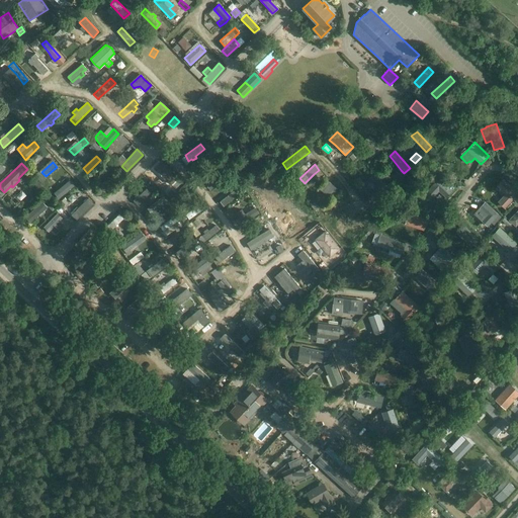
[(44,176),(39,171),(34,175),(41,183),(47,179),(44,176)]
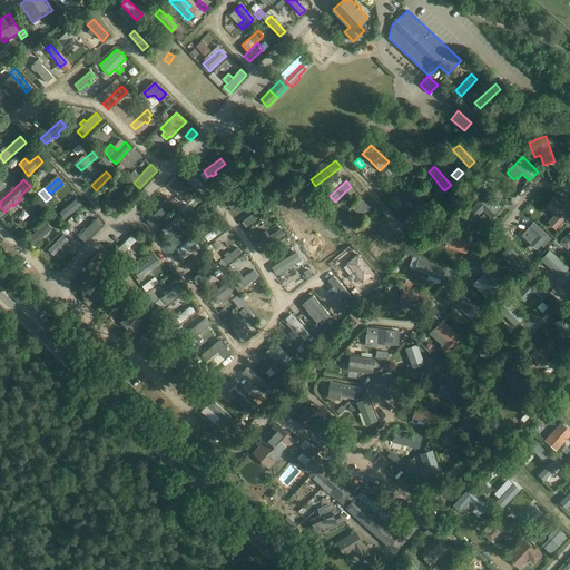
[(169,207),(182,193),(177,189),(165,204),(169,207)]
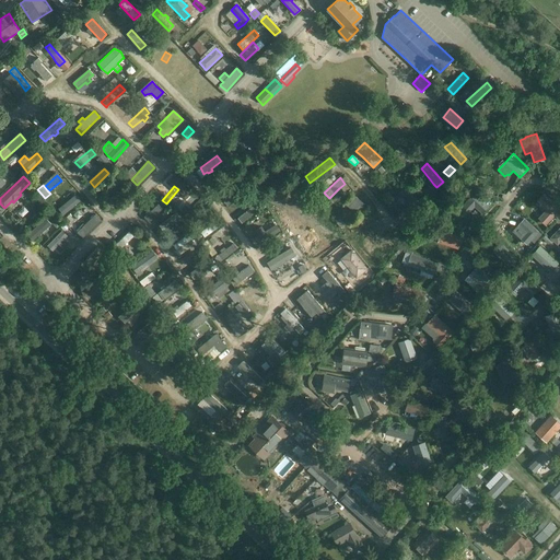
[(231,193),(228,195),(225,197),(230,202),(243,191),(238,186),(231,193)]
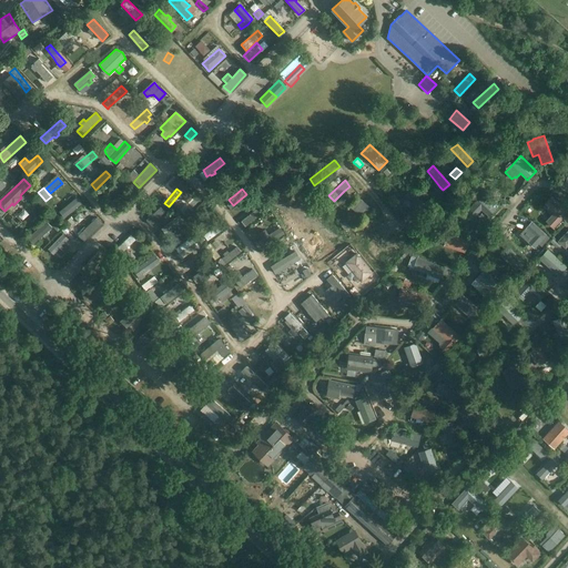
[(32,201),(38,195),(33,190),(27,196),(32,201)]
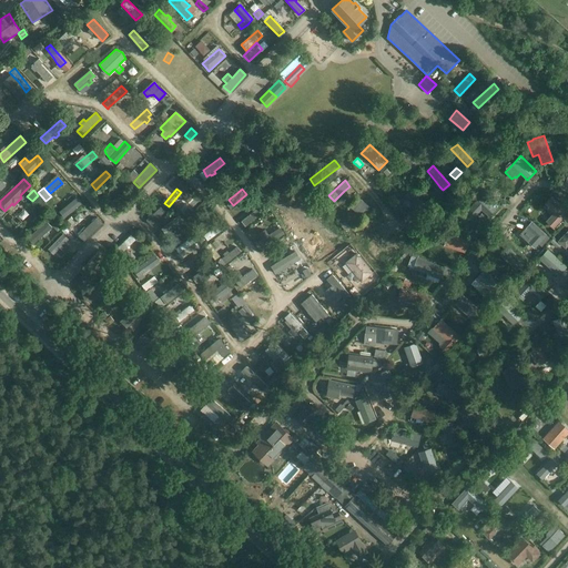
[(424,215),(429,210),(411,190),(404,195),(424,215)]
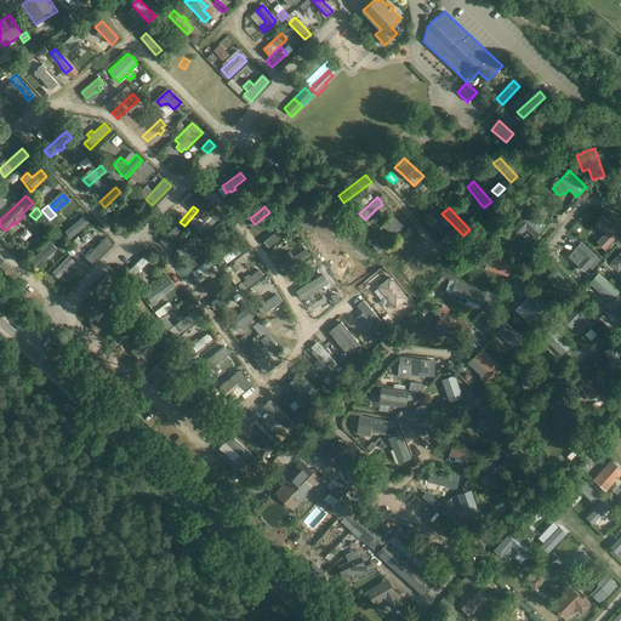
[(482,214),(474,208),(469,212),(477,218),(482,214)]
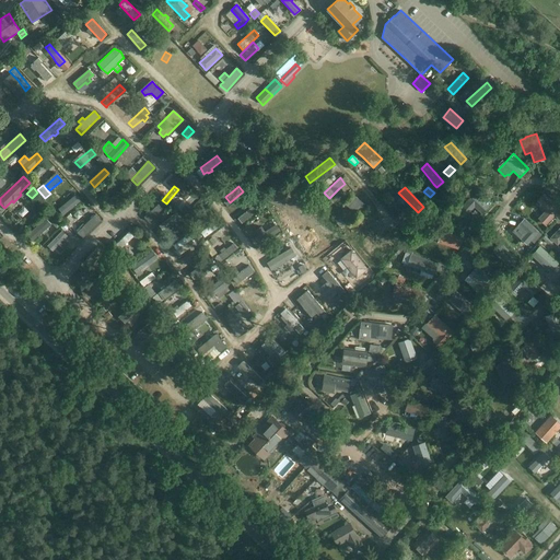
[(114,208),(128,195),(123,190),(109,203),(114,208)]
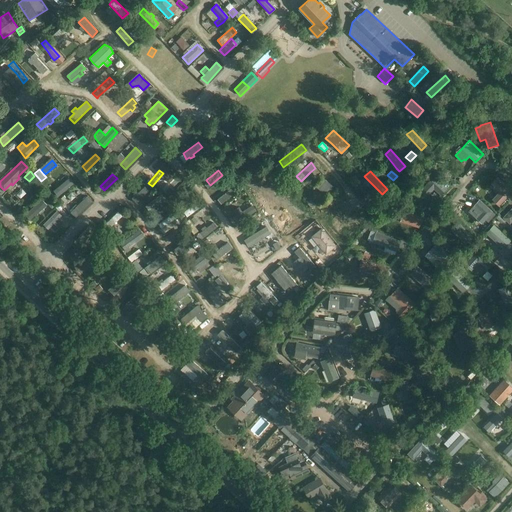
[(433,176),(419,192),(425,198),(434,189),(441,196),(447,189),(433,176)]
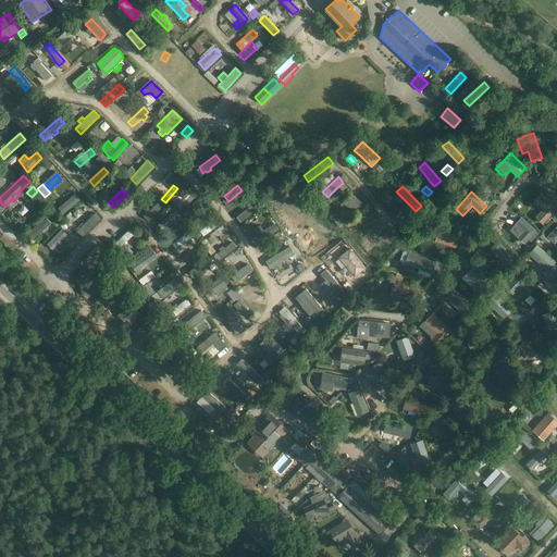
[(556,218),(556,217),(556,206),(541,192),(534,199),(543,208),(535,217),(543,224),(552,214),(556,218)]
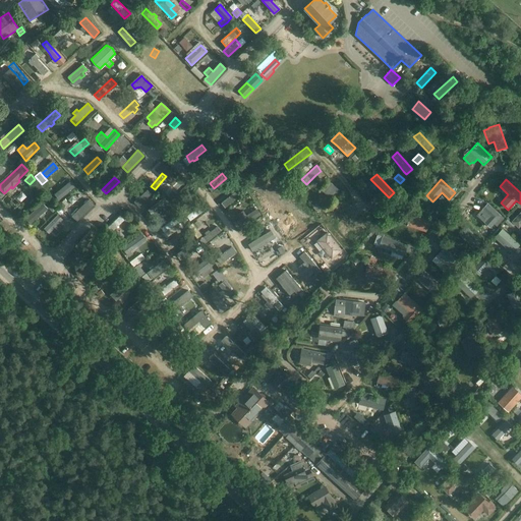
[(24,199),(34,191),(37,187),(38,186),(34,182),(20,195),(24,199)]
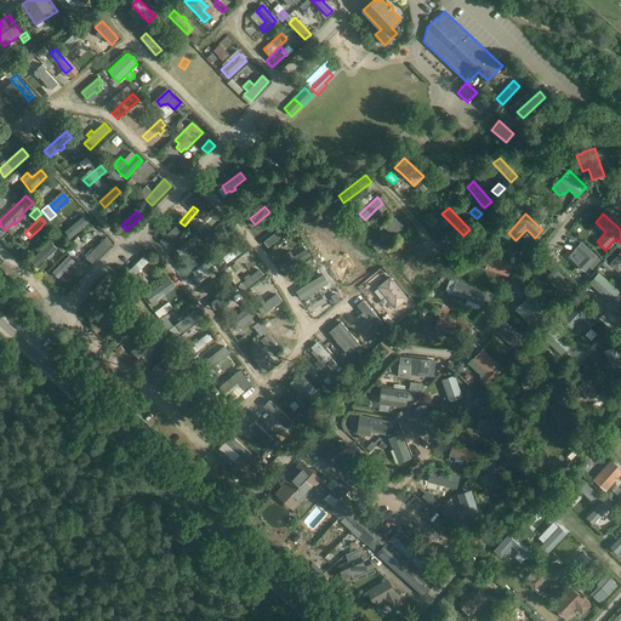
[(388,223),(385,228),(397,238),(406,228),(394,217),(393,218),(391,217),(387,222),(388,223)]
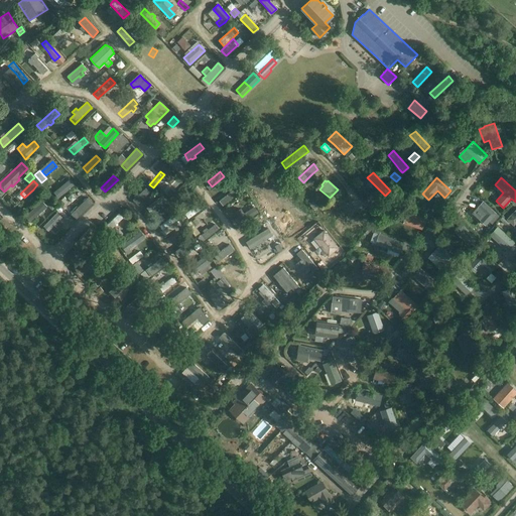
[(36,185),(33,189),(35,191),(37,189),(40,194),(43,191),(39,186),(38,187),(36,185)]
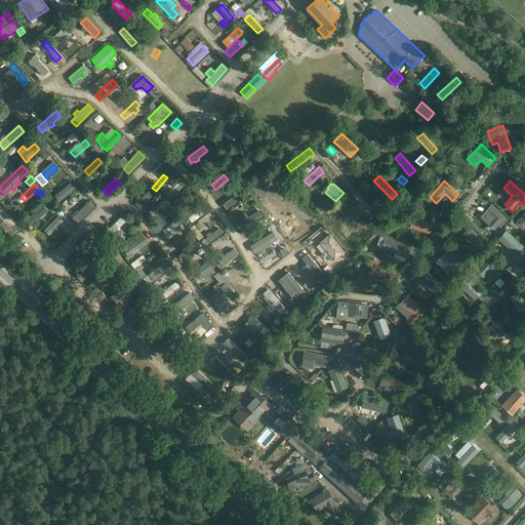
[(139,206),(151,197),(147,192),(135,202),(139,206)]
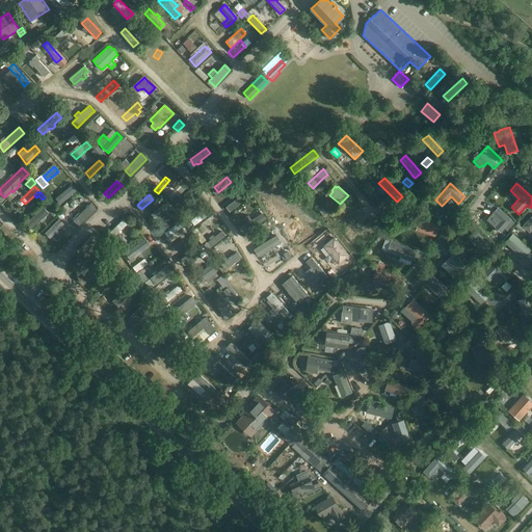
[(241,195),(234,201),(231,204),(228,205),(232,210),(245,201),(241,195)]
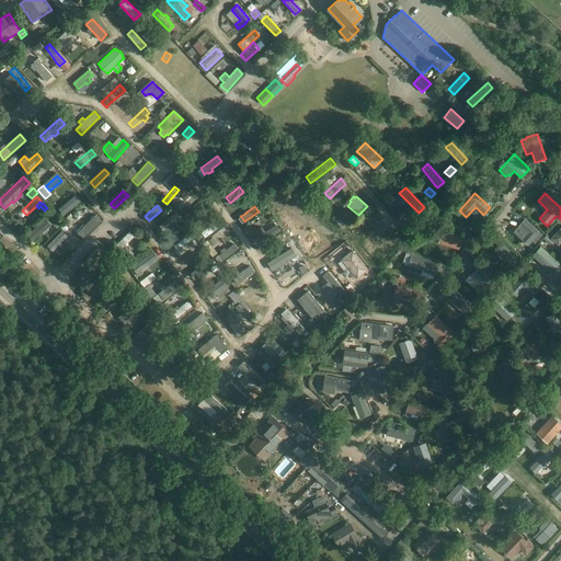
[(95,214),(77,232),(83,238),(102,220),(95,214)]
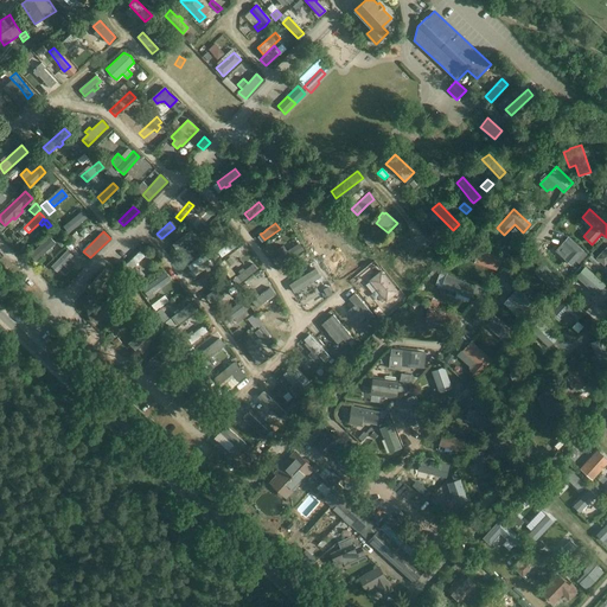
[(177,250),(189,242),(192,240),(195,237),(191,231),(173,244),(177,250)]
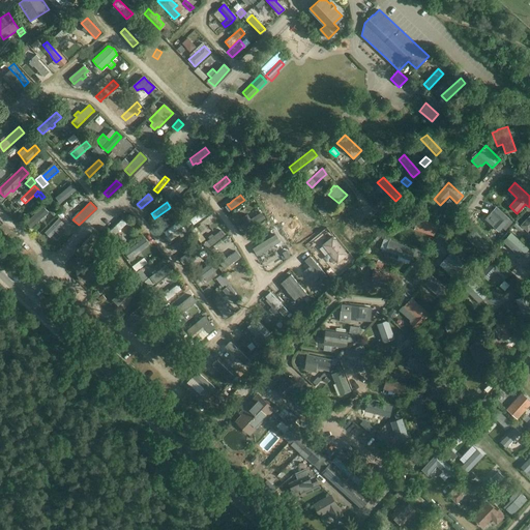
[(496,206),(490,213),(497,219),(492,226),(499,232),(506,224),(509,227),(513,222),(496,206)]
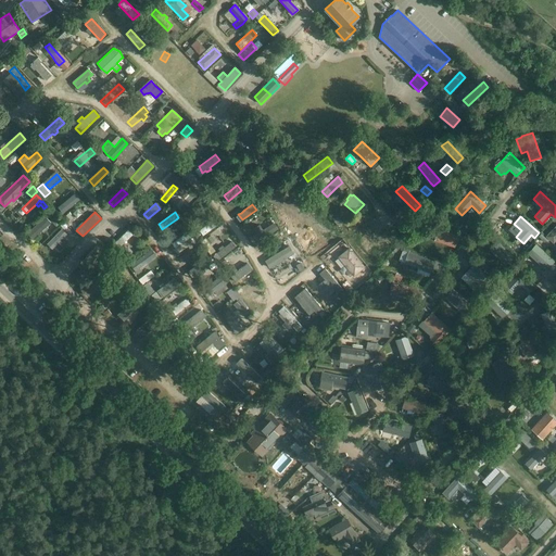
[(51,224),(49,223),(51,220),(48,217),(46,219),(45,217),(26,235),(33,241),(42,231),(47,227),(51,224)]
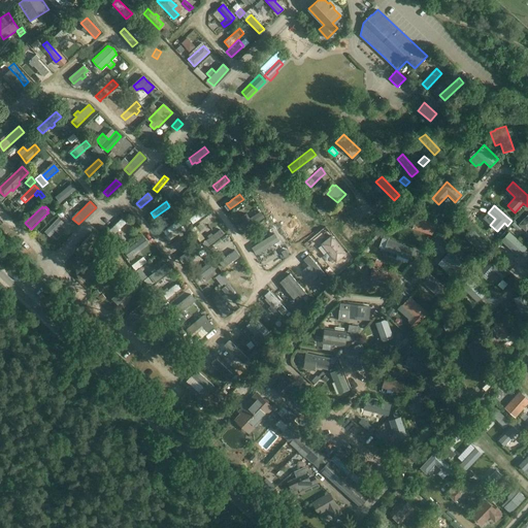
[(206,206),(195,215),(191,217),(189,219),(193,224),(210,211),(206,206)]
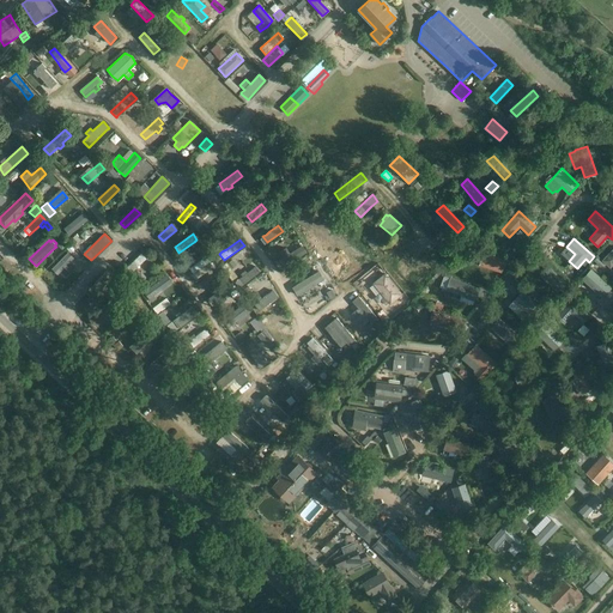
[(407,240),(399,247),(404,252),(412,246),(407,240)]
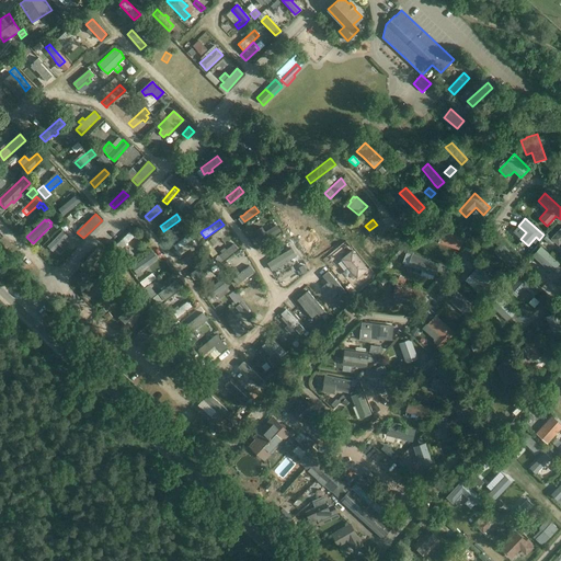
[(346,225),(341,220),(338,224),(343,229),(346,225)]
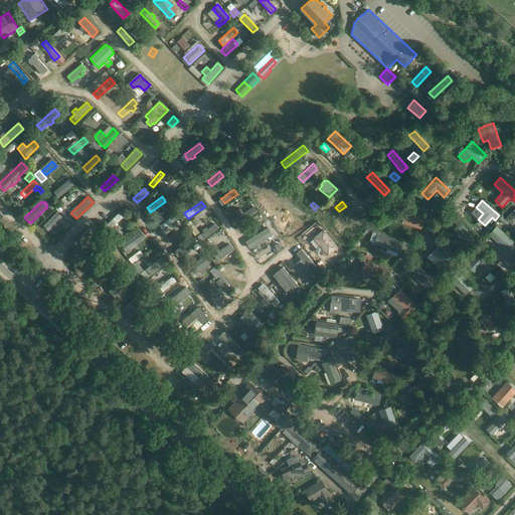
[(253,207),(243,212),(240,207),(234,211),(237,216),(233,219),(237,225),(258,212),(253,207)]
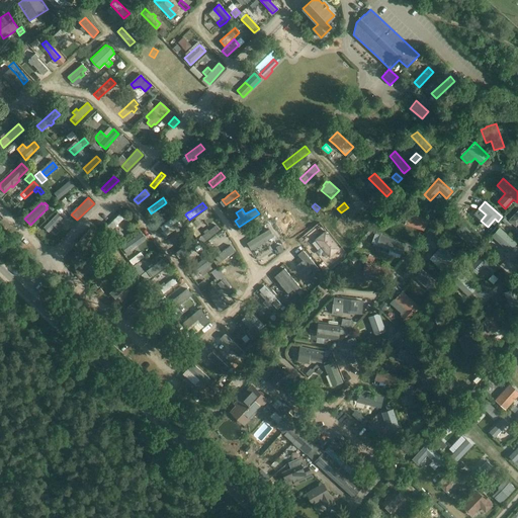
[(517,208),(508,220),(516,227),(517,224),(517,208)]
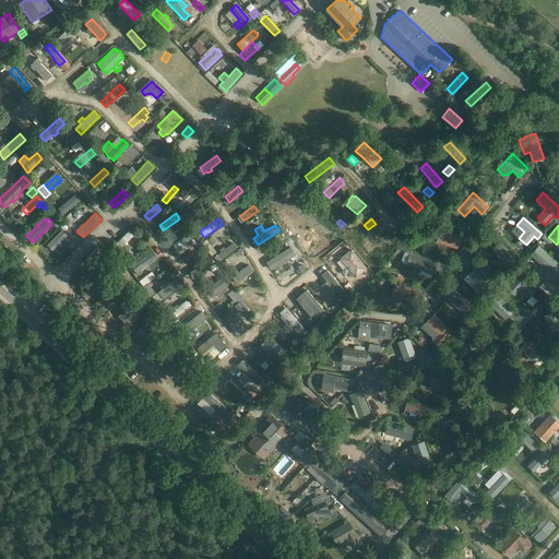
[(441,229),(437,241),(458,249),(461,237),(441,229)]
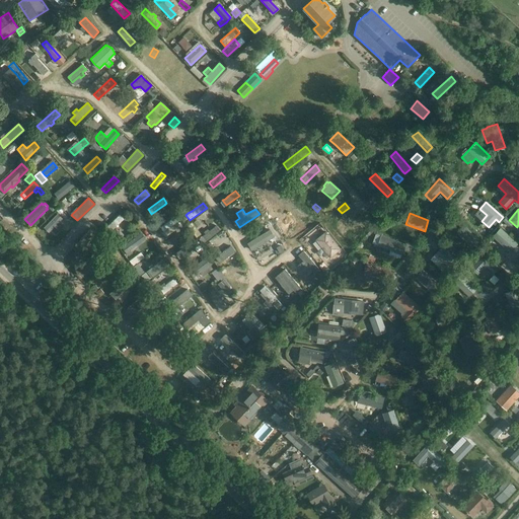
[(55,227),(57,224),(63,219),(58,214),(44,227),(49,232),(55,227)]
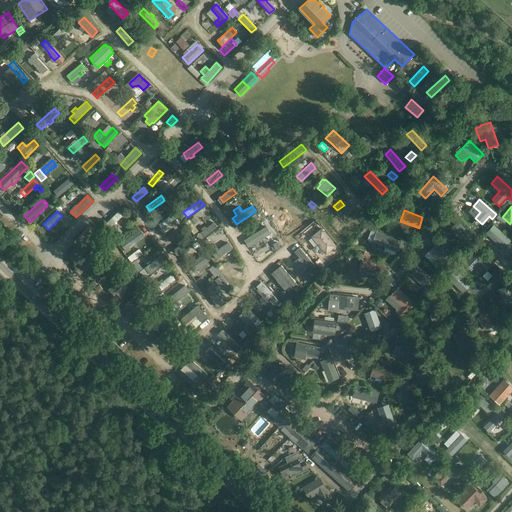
[(108,229),(122,216),(118,212),(104,225),(108,229)]
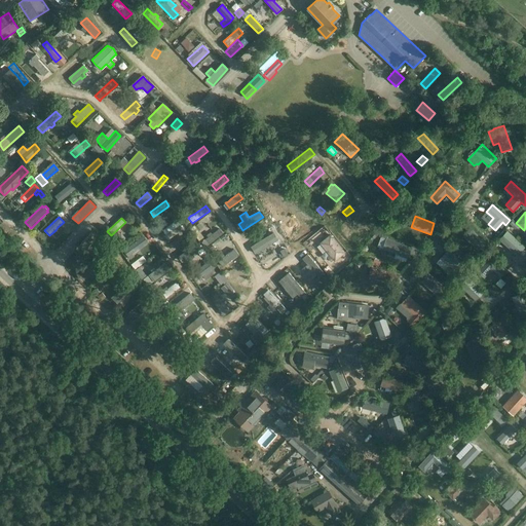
[(161,231),(165,236),(180,226),(179,224),(176,221),(163,230),(161,231)]
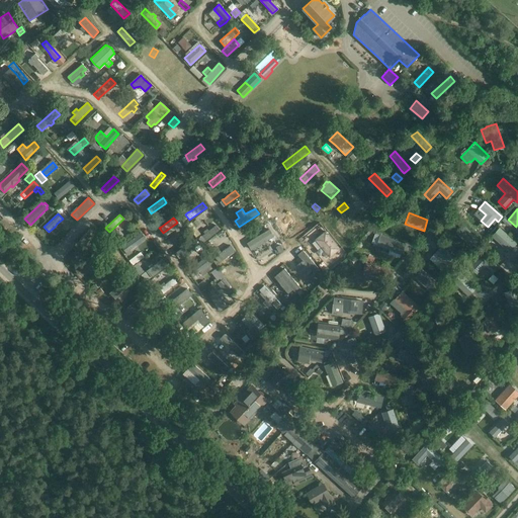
[(115,237),(125,228),(121,224),(111,232),(115,237)]
